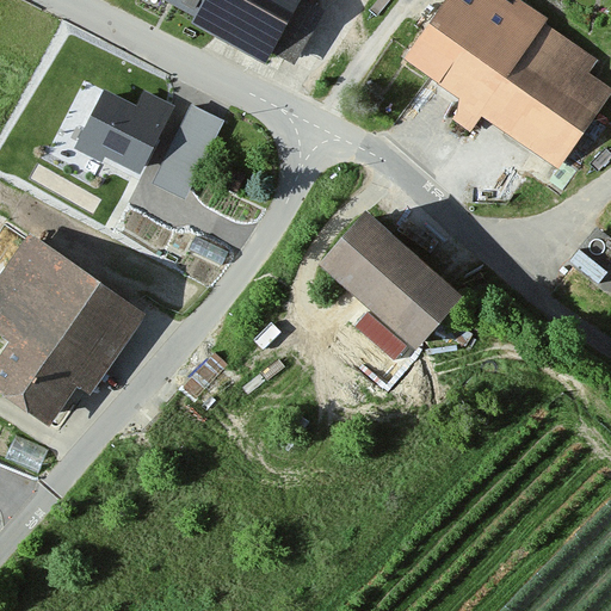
[(164,0),(195,17),(192,23),(265,63),(272,53),(295,65),(325,11),(303,0),(164,0)]
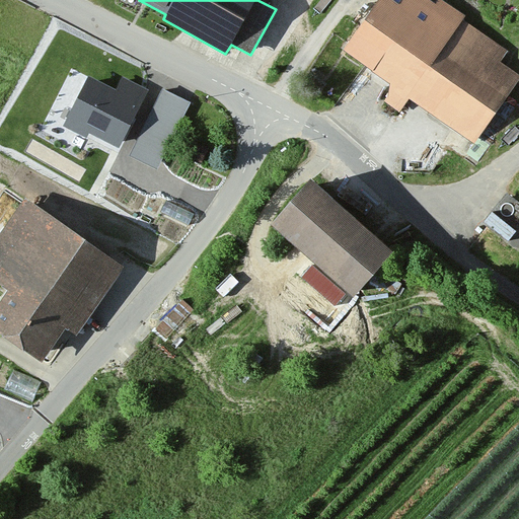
[(376,0),(342,50),(389,83),(388,96),(384,101),(399,113),(409,98),(474,144),(518,80),(518,74),(501,62),(509,51),(464,20),(467,16),(444,0),(437,0),(436,2),(431,0),(376,0)]
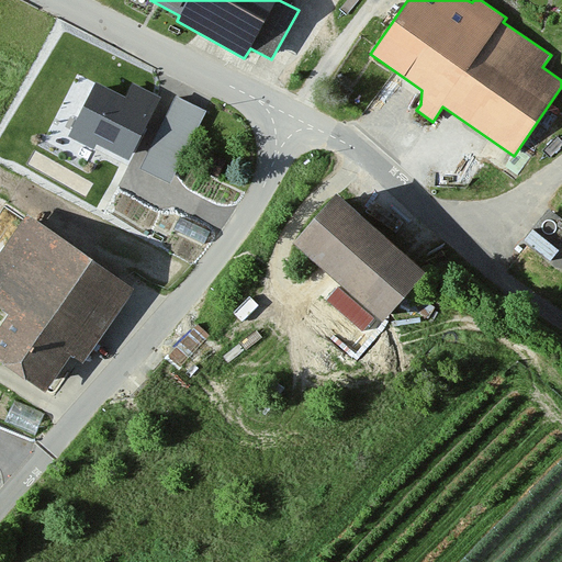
[(156,101),(131,88),(121,107),(94,92),(70,137),(91,148),(97,138),(127,155),(156,101)]
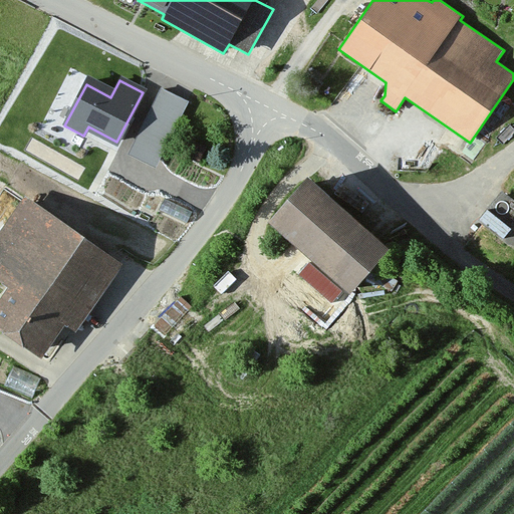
[(185,105),(162,93),(133,151),(156,163),(185,105)]
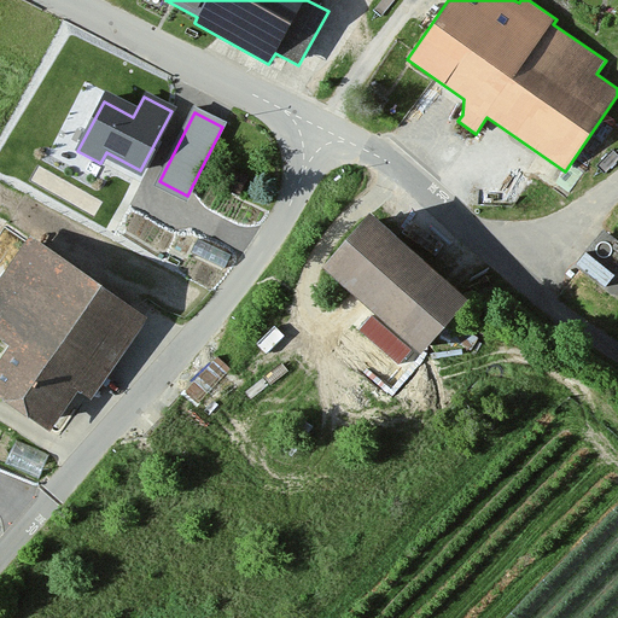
[(467,301),(369,214),(322,267),(420,354),(467,301)]
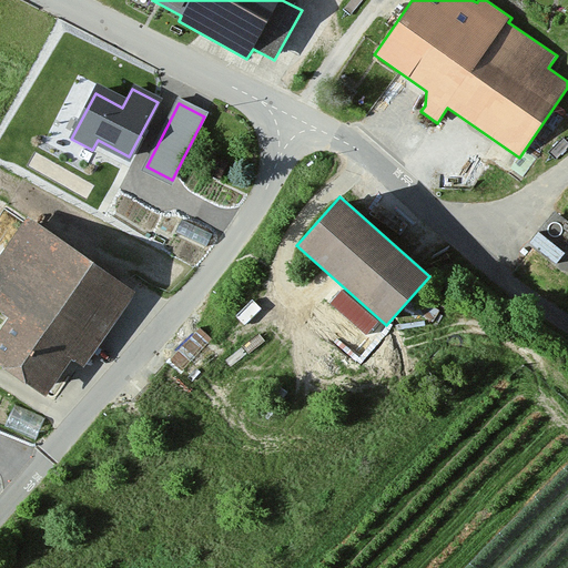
[(567,272),(567,230),(553,219),(527,250),(564,279),(567,272)]
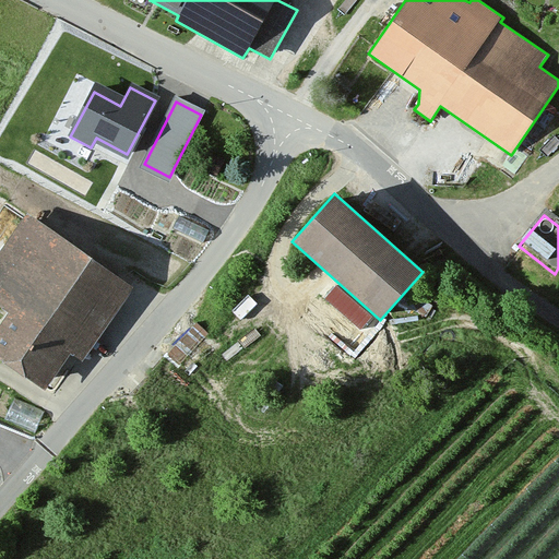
[(126,292),(23,218),(0,250),(0,318),(2,320),(0,322),(0,368),(48,402),(126,292)]
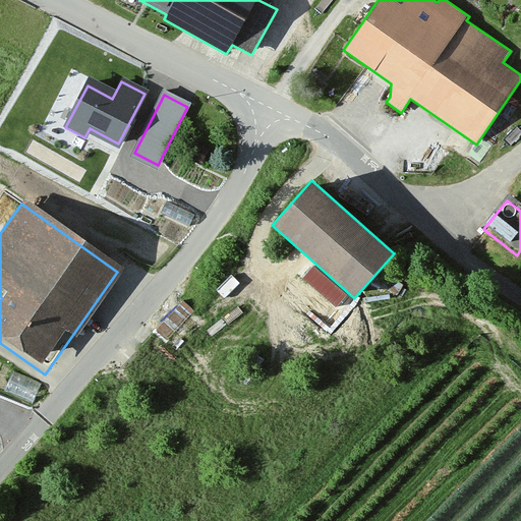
[(347,295),(313,267),(302,279),(336,307),(347,295)]
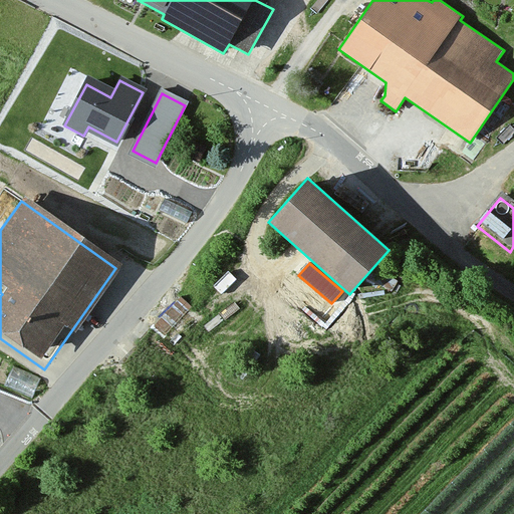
[(192,311),(180,300),(151,330),(163,341),(192,311)]
